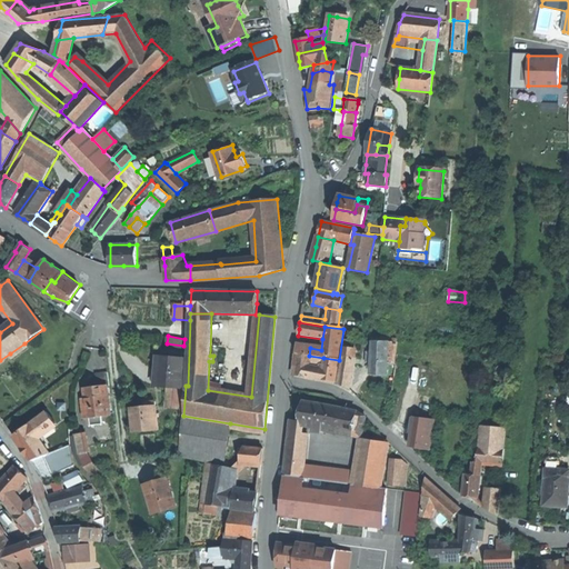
[(389,343),(372,341),(371,353),(371,363),(370,375),(378,375),(386,376),(387,365),(389,343)]
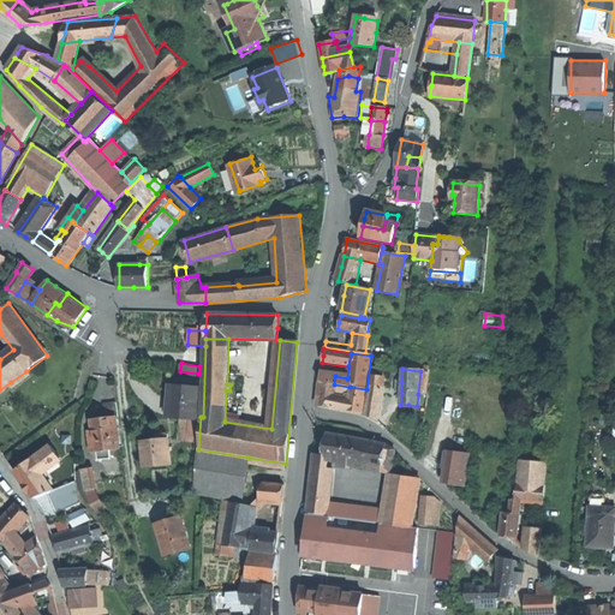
[(30,375),(27,371),(11,382),(15,386),(30,375)]
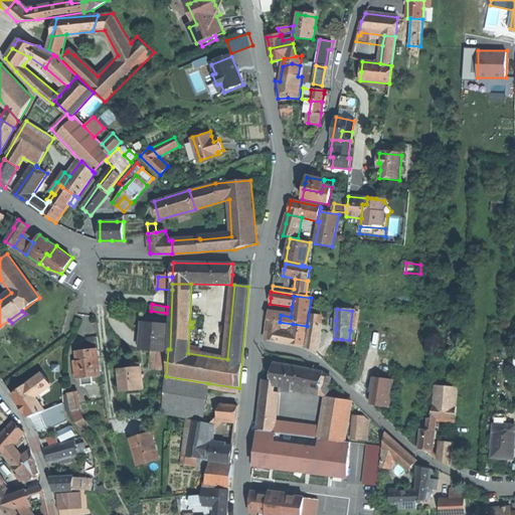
[(354,311),(352,311),(350,330),(358,331),(358,327),(358,322),(359,311),(354,311)]
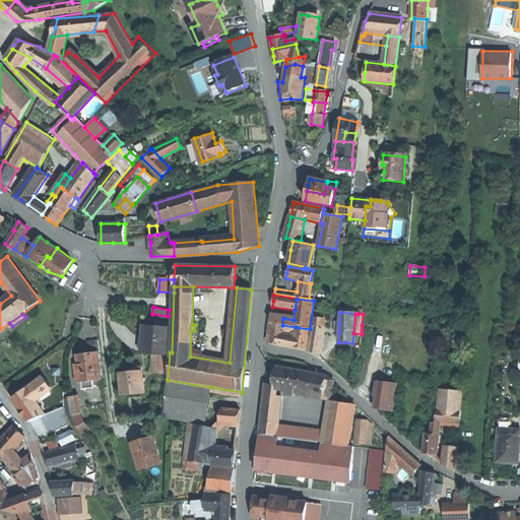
[(270,324),(282,325),(283,318),(271,317),(270,324)]
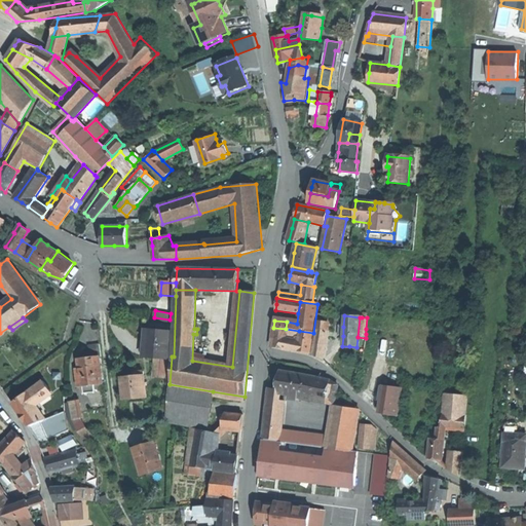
[(317,322),(312,355),(322,360),(326,323),(317,322)]
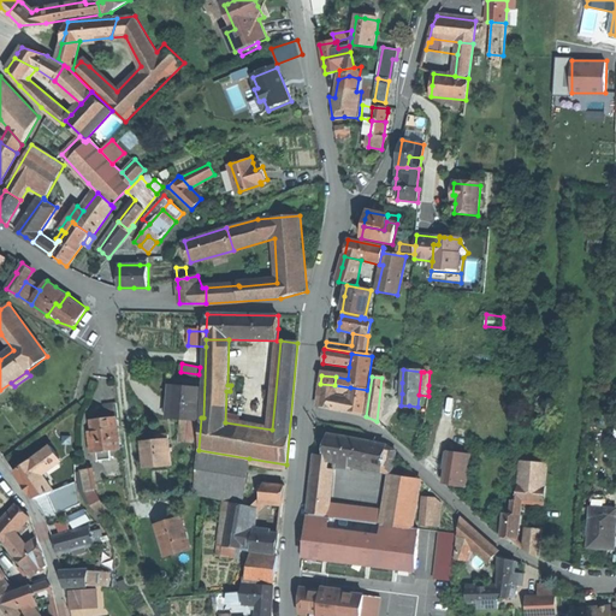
[(348,413),(350,388),(335,385),(320,384),(318,408),(333,410),(348,413)]
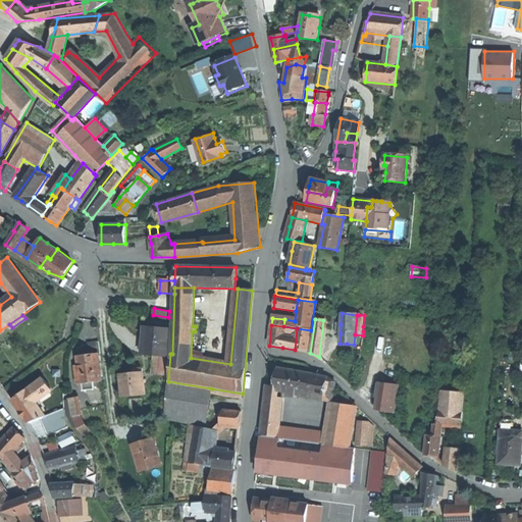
[(153,328),(146,327),(144,356),(153,356),(166,357),(168,329),(153,328)]
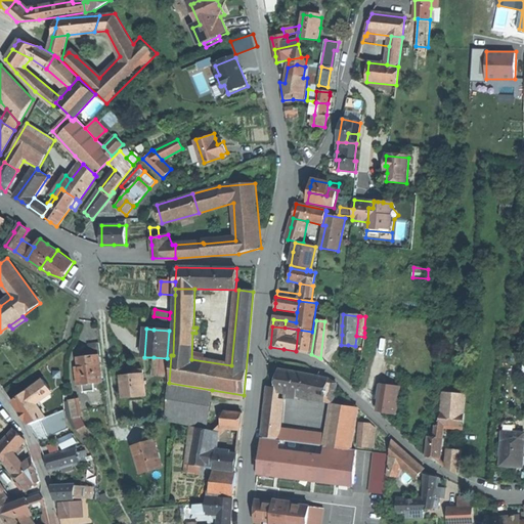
[(309,352),(312,332),(298,330),(296,351),(309,352)]
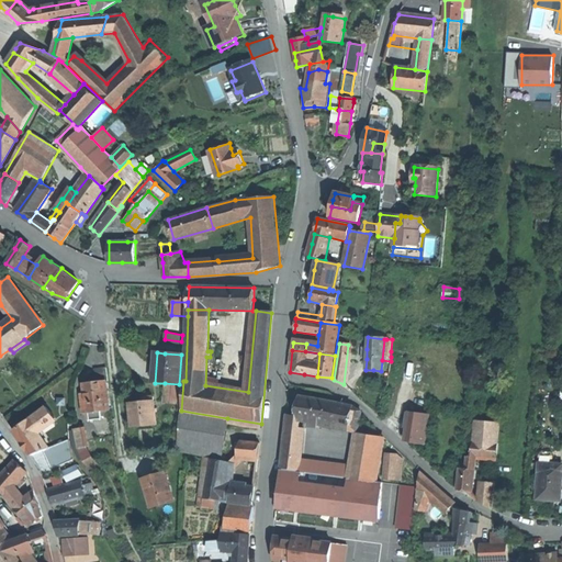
[(94,370),(96,383),(105,382),(107,382),(105,369),(94,370)]
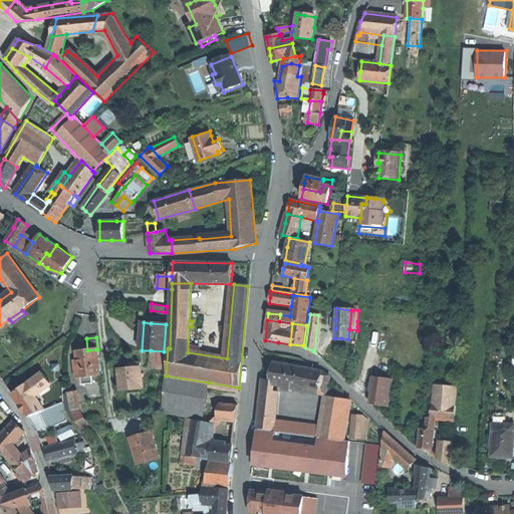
[(90,376),(98,375),(96,349),(87,350),(82,350),(75,351),(76,360),(73,361),(75,378),(80,377),(90,376)]
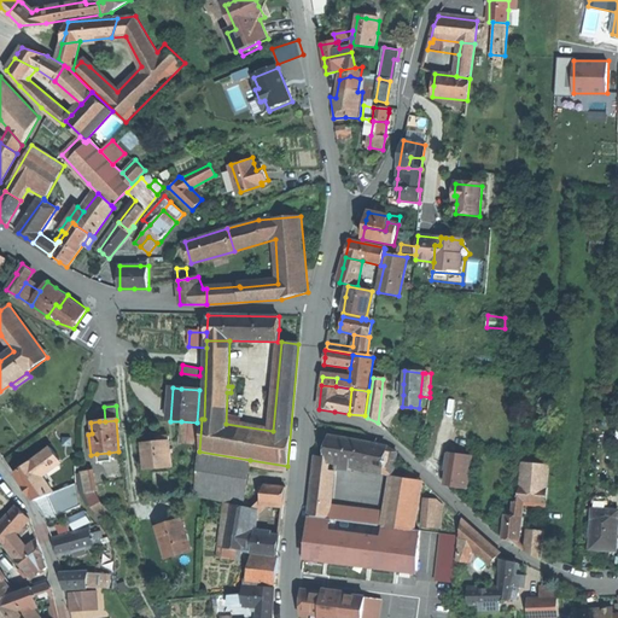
[(197,432),(197,423),(181,421),(181,431),(197,432)]
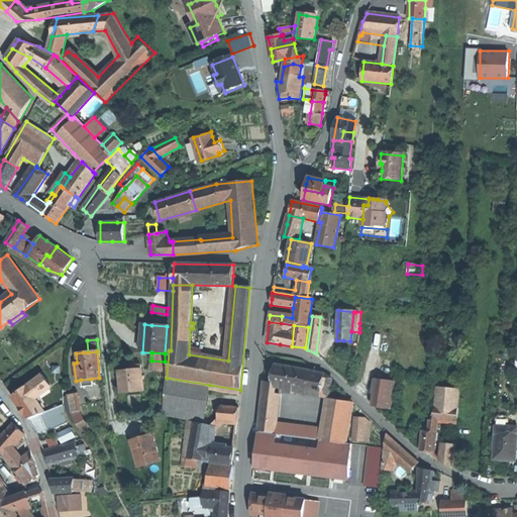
[(164,372),(165,362),(151,360),(150,371),(164,372)]
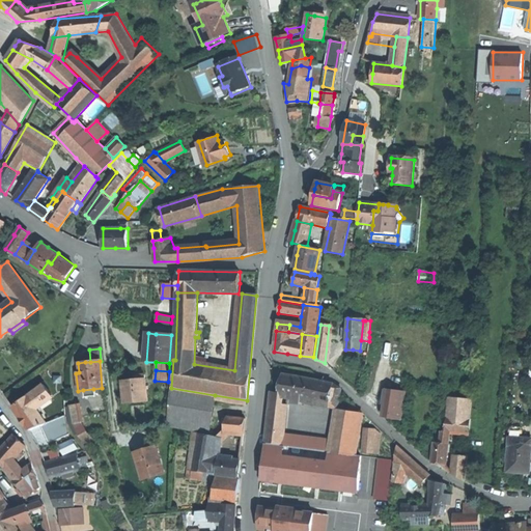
[(301,399),(313,401),(317,382),(283,375),(279,395),(280,395),(292,397),(301,399)]
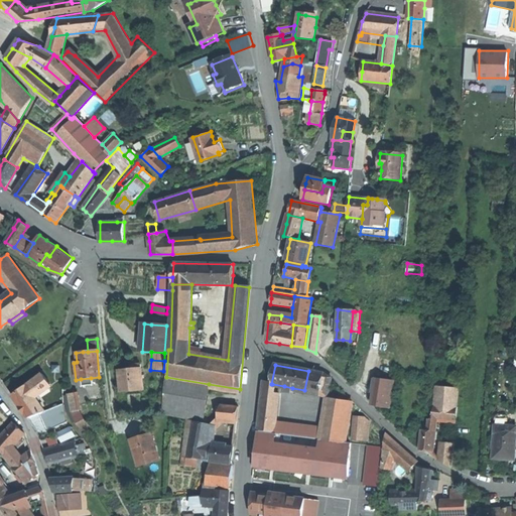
[(126,369),(118,370),(120,393),(143,390),(141,368),(126,369)]
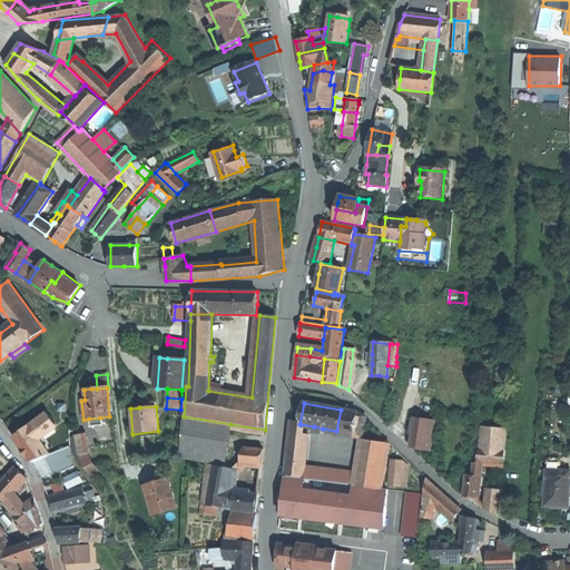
[(357,413),(341,410),(336,431),(363,436),(363,434),(366,419),(357,413)]
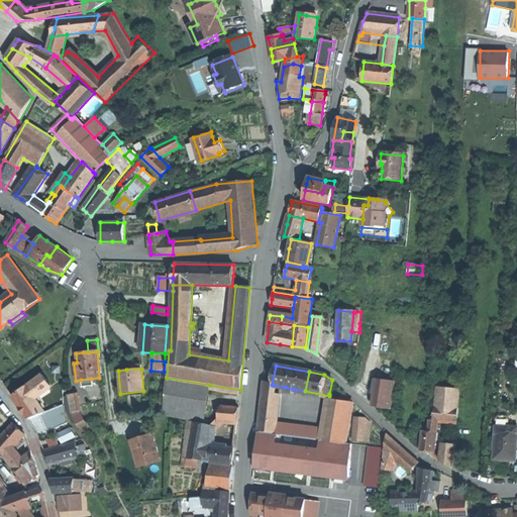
[(14,396),(21,406),(36,398),(53,387),(42,374),(27,386),(21,390),(14,396)]
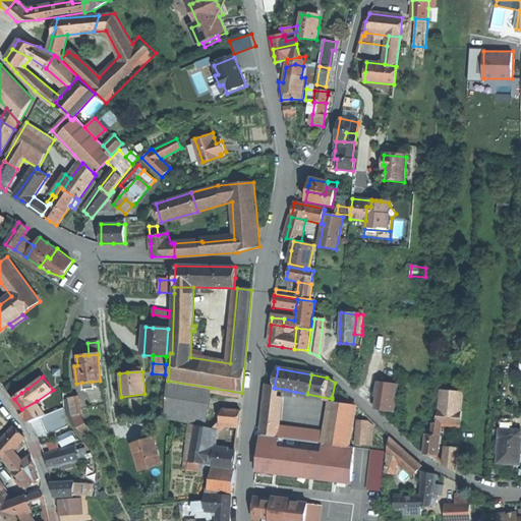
[(397,387),(398,379),(387,377),(386,385),(393,386),(393,387),(397,387)]
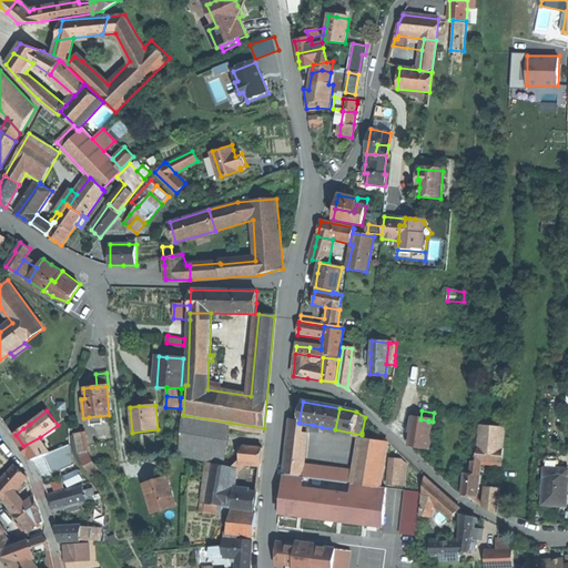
[(179,456),(205,463),(213,465),(224,467),(230,423),(183,415),(182,415),(179,456)]
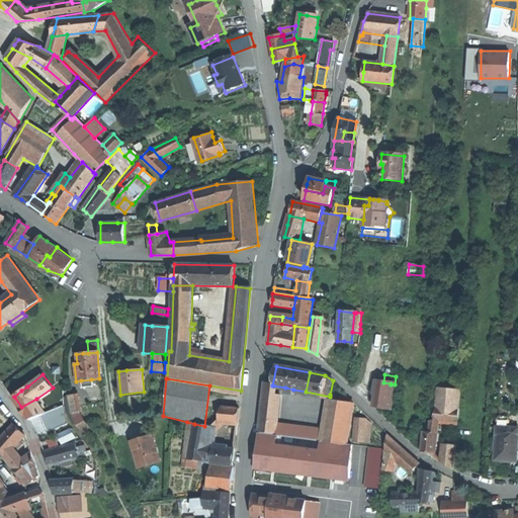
[(392,410),(395,384),(391,384),(391,383),(383,382),(377,381),(373,408),(382,409),(392,410)]
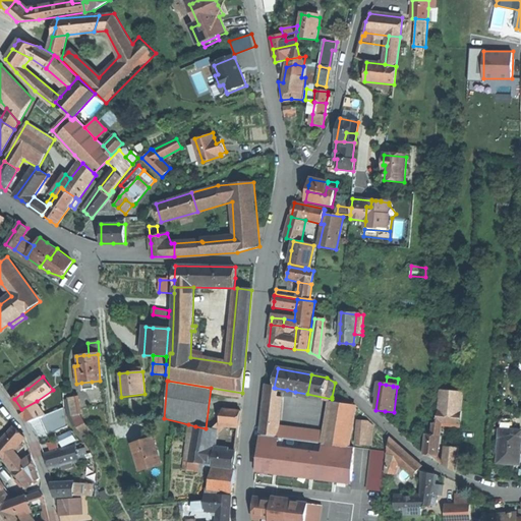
[(263,417),(261,435),(278,437),(282,399),(274,398),(275,388),(274,388),(266,386),(263,417)]
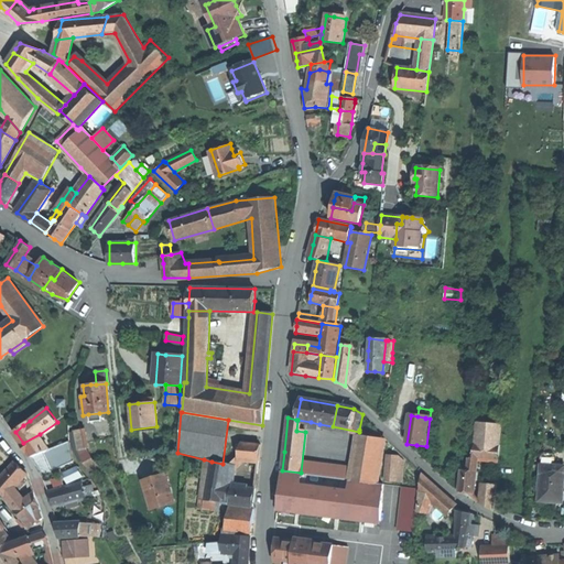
[(476,440),(472,461),(477,461),(492,463),(490,486),(485,485),(480,505),(496,513),(500,426),(476,423),(476,440)]
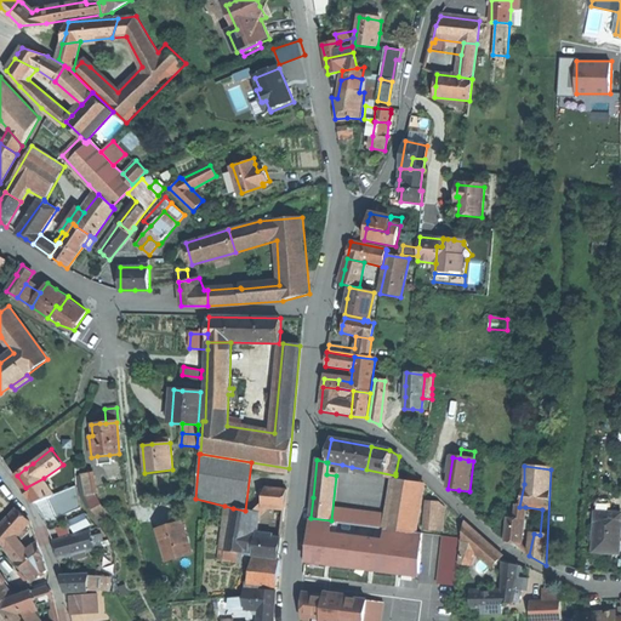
[(352,471),(393,479),(394,479),(396,476),(366,469),(352,467),(352,471)]
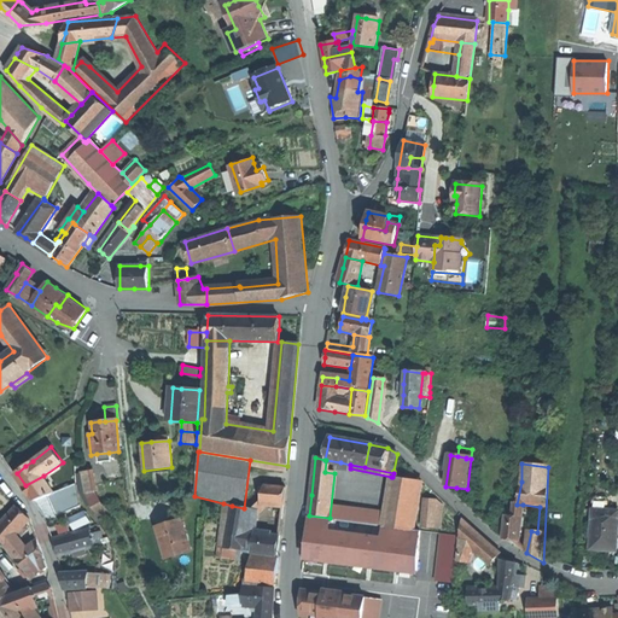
[(91,471),(82,472),(86,494),(94,493),(91,471)]
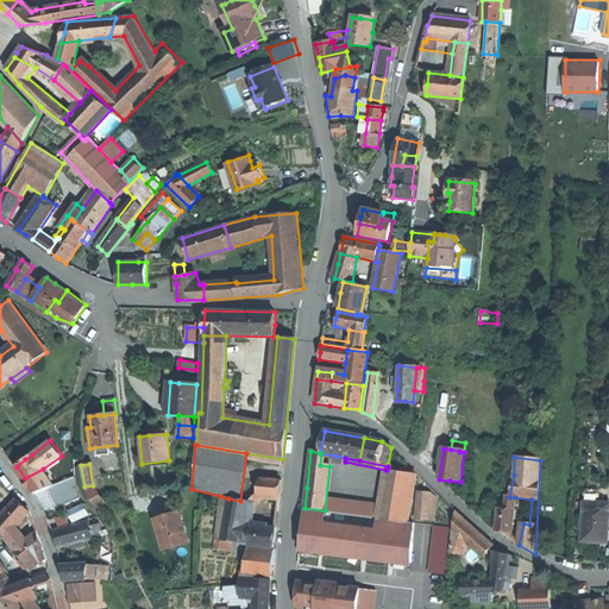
[(387,470),(385,470),(378,519),(407,523),(414,475),(393,471),(394,464),(388,464),(388,466),(387,470)]
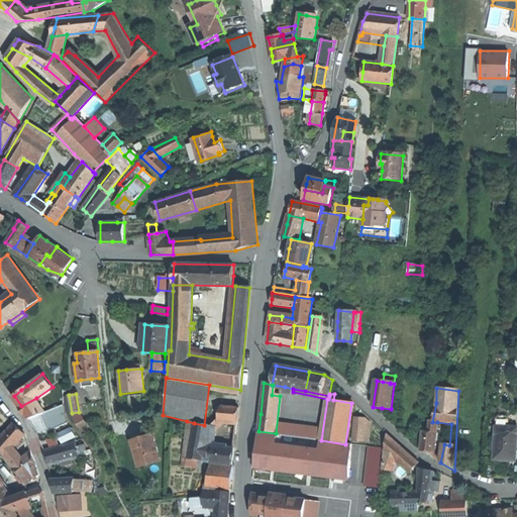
[(29,418),(40,414),(45,412),(36,398),(21,406),(25,413),(29,418)]
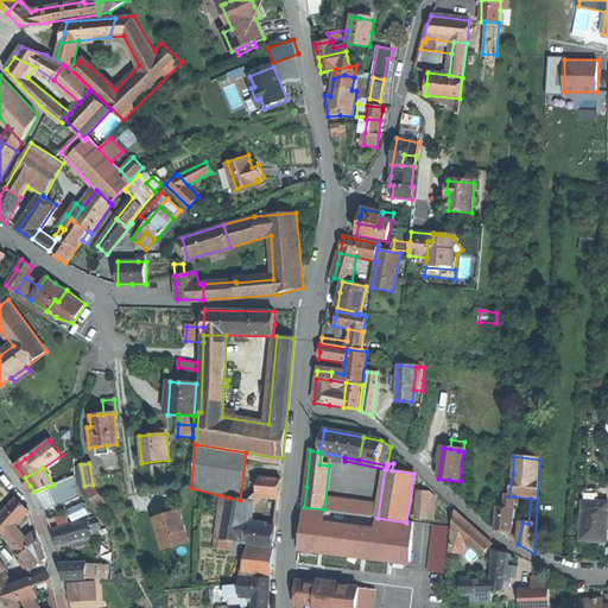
[(48,487),(56,507),(80,496),(75,475),(54,485),(48,487)]
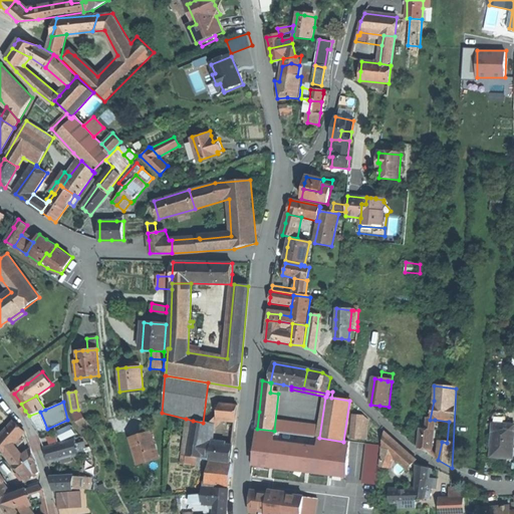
[(209,425),(214,428),(221,419),(235,421),(236,414),(237,407),(220,404),(217,418),(209,425)]
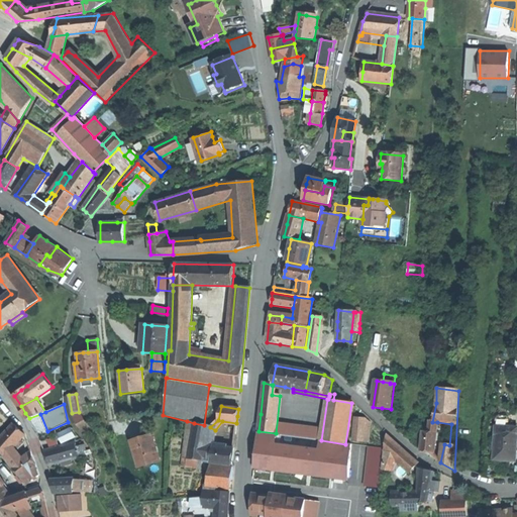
[(354,418),(352,441),(363,442),(364,430),(370,430),(370,423),(365,423),(366,419),(354,418)]
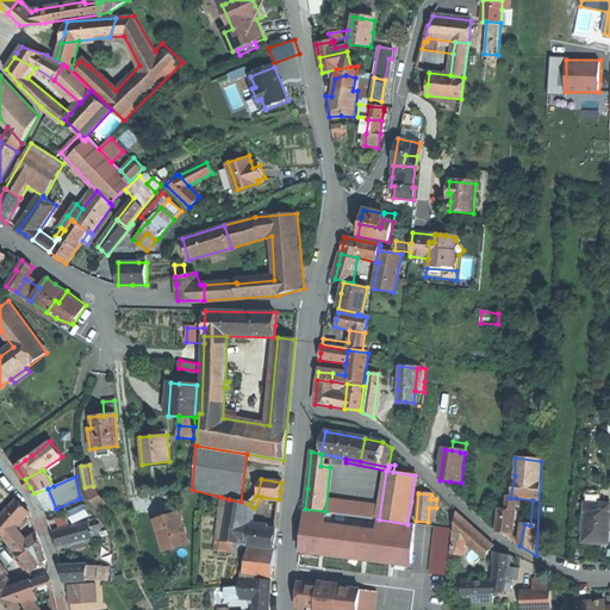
[(229,499),(221,497),(218,508),(222,509),(216,542),(248,546),(251,527),(242,526),(246,504),(229,500),(229,499)]
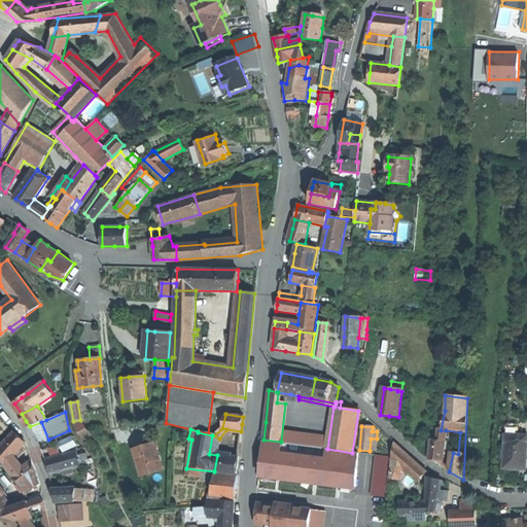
[(441,430),(438,430),(437,436),(431,436),(428,460),(435,461),(442,462),(446,430),(441,430)]
